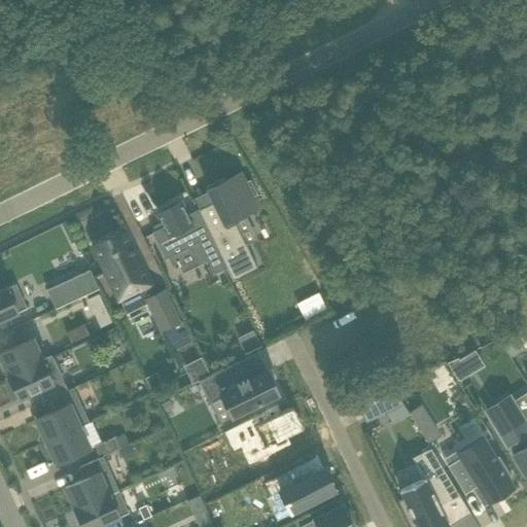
[(213,202),(198,210),(226,268),(233,279),(257,267),(234,218),(257,207),(251,196),(256,194),(249,180),(245,182),(242,177),(226,185),(224,181),(207,189),(213,202)]
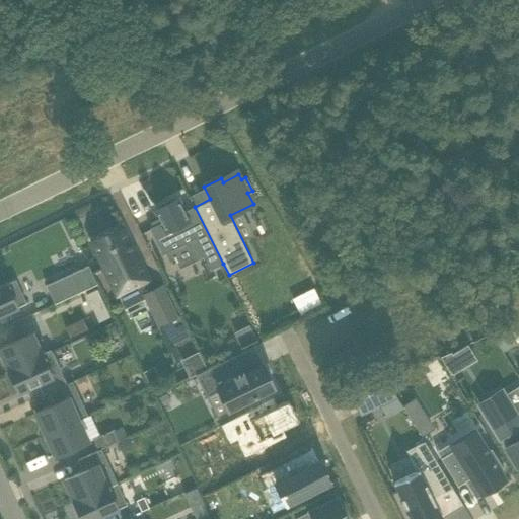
[(223,264),(195,207),(183,212),(177,199),(173,201),(172,200),(158,206),(159,208),(155,210),(160,221),(152,225),(153,227),(149,229),(163,255),(188,242),(196,260),(203,255),(210,270),(223,264)]
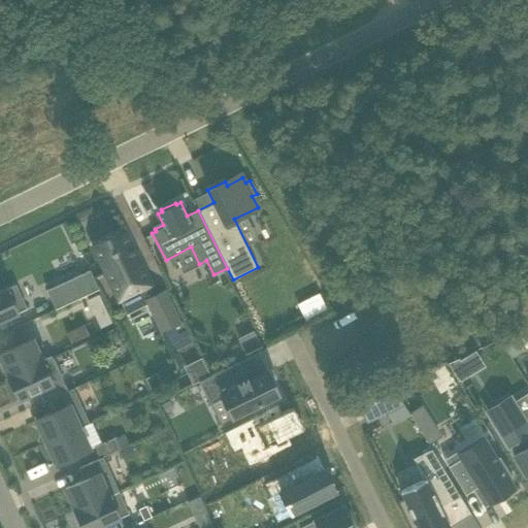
[(124,230),(92,245),(119,301),(151,285),(124,230)]
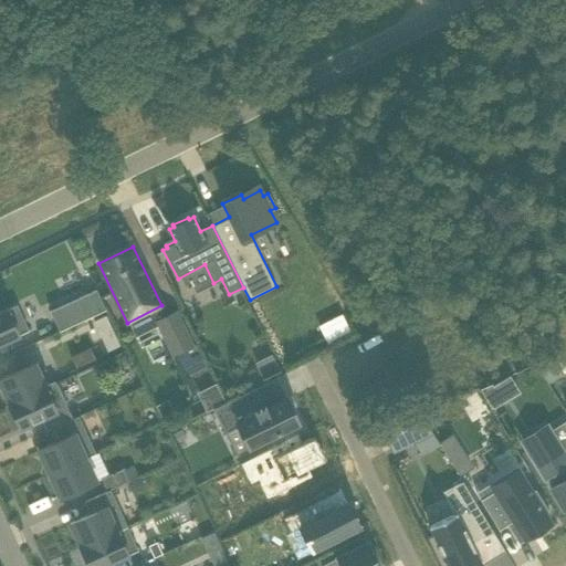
[(49,301),(52,308),(95,289),(92,281),(49,301)]
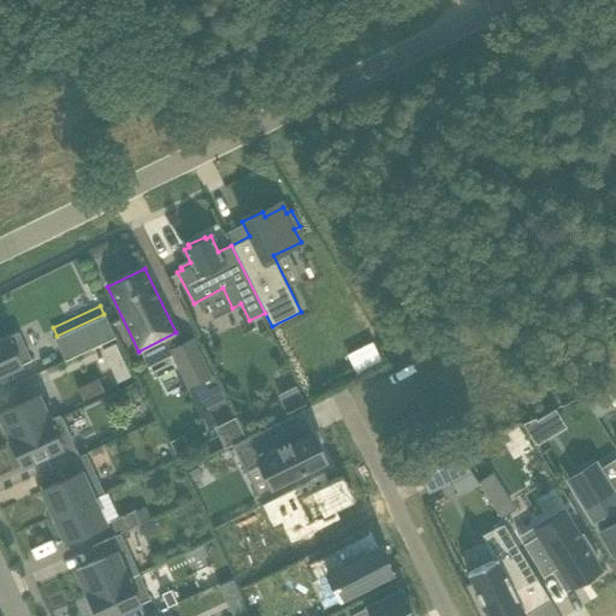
[(105,315),(54,339),(65,361),(114,337),(105,315)]
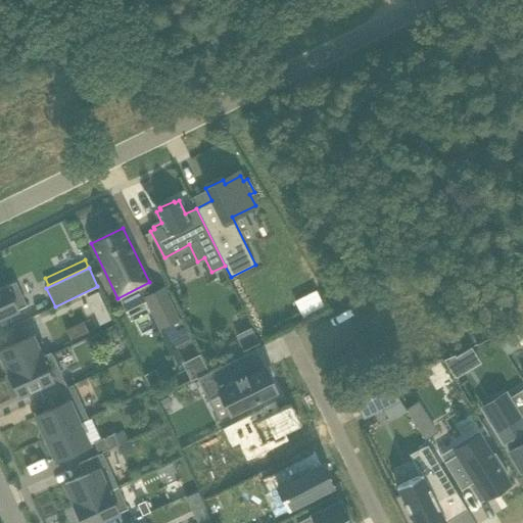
[(0,318),(27,306),(15,283),(0,289),(0,318)]
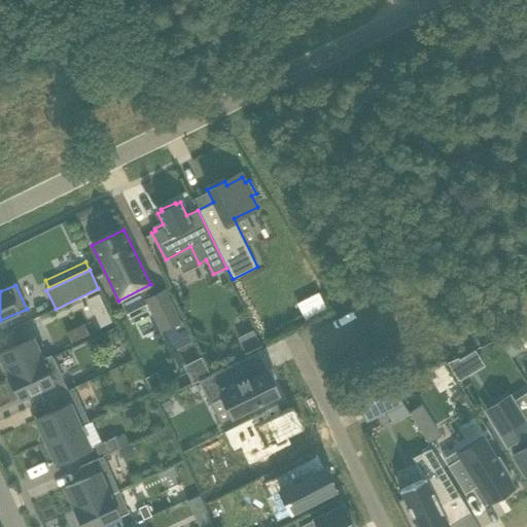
[(166,287),(146,296),(163,329),(181,320),(166,287)]
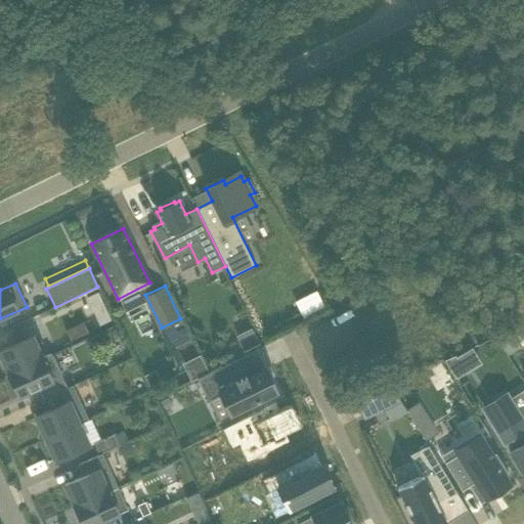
[(98,292),(87,297),(92,308),(103,303),(98,292)]
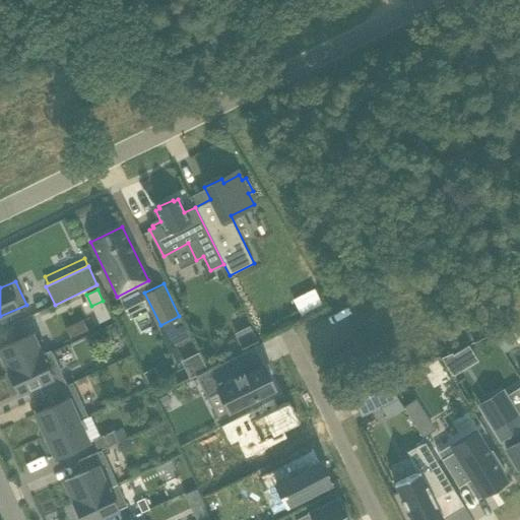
[(302,297),(295,300),(300,311),(302,314),(320,305),(316,296),(306,300),(305,297),(304,296),(302,297)]
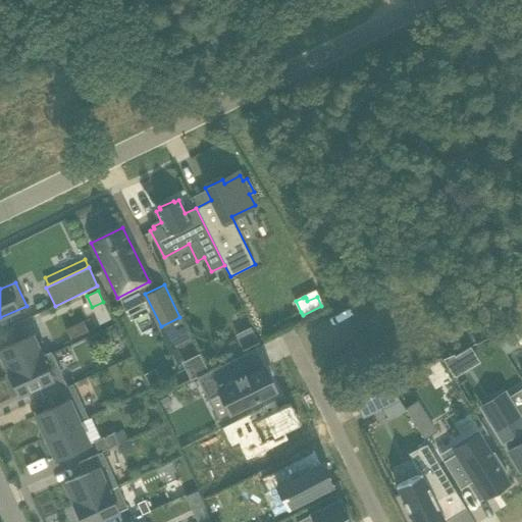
[(84,321),(68,328),(72,338),(89,331),(84,321)]
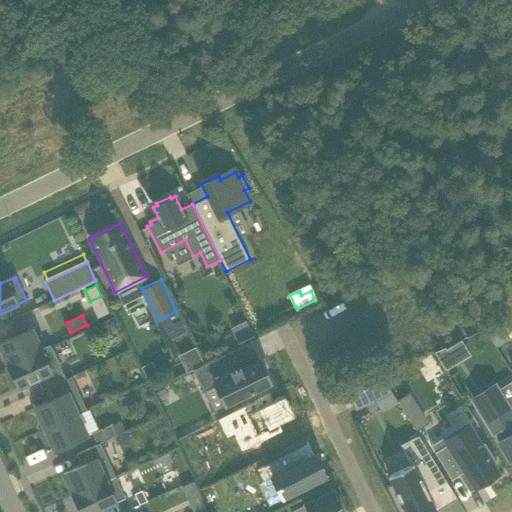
[(166,337),(185,332),(181,318),(162,324),(166,337)]
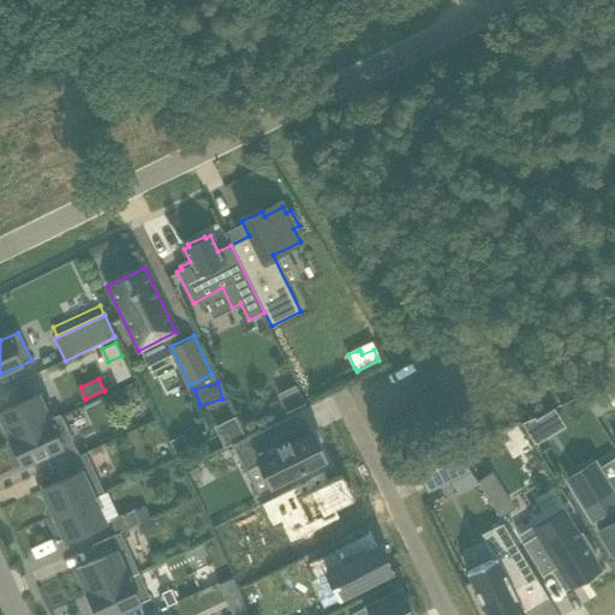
[(599,388),(587,396),(595,407),(599,416),(611,407),(599,388)]
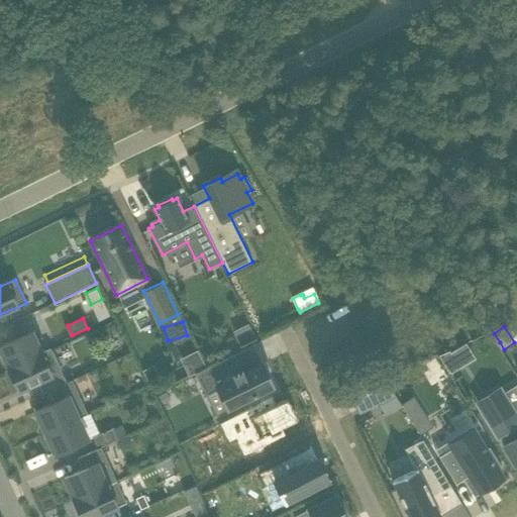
[(0,350),(8,369),(41,352),(31,332),(0,346),(0,350)]
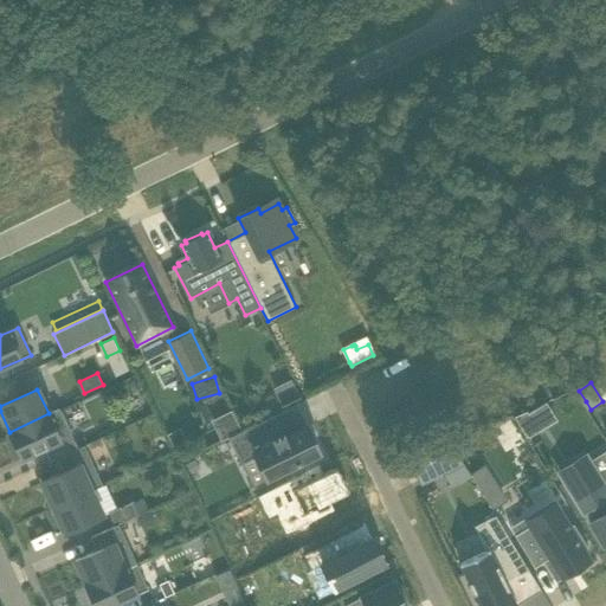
[(77,449),(59,408),(49,413),(10,432),(21,459),(44,449),(50,462),(57,458),(77,449)]
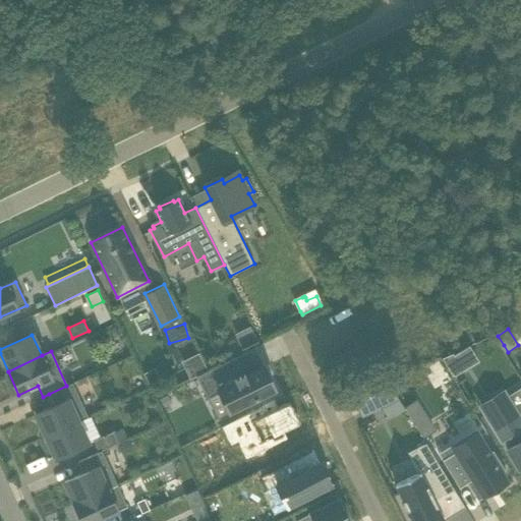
[(203,351),(183,360),(191,379),(211,369),(203,351)]
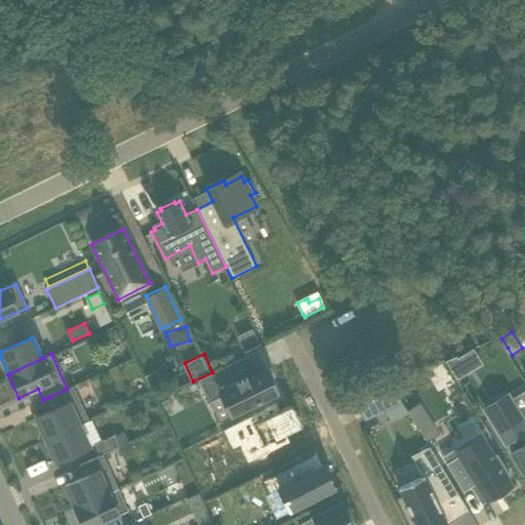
[(455,355),(444,360),(456,379),(467,372),(455,355)]
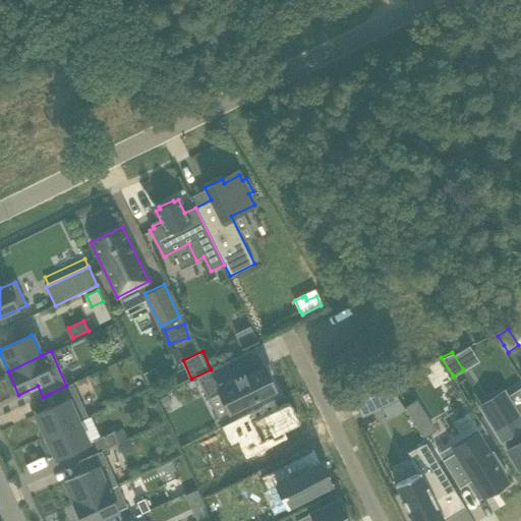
[(236,357),(196,377),(208,399),(216,395),(220,393),(228,409),(227,409),(229,413),(232,411),(275,390),(264,366),(245,375),(236,357)]
